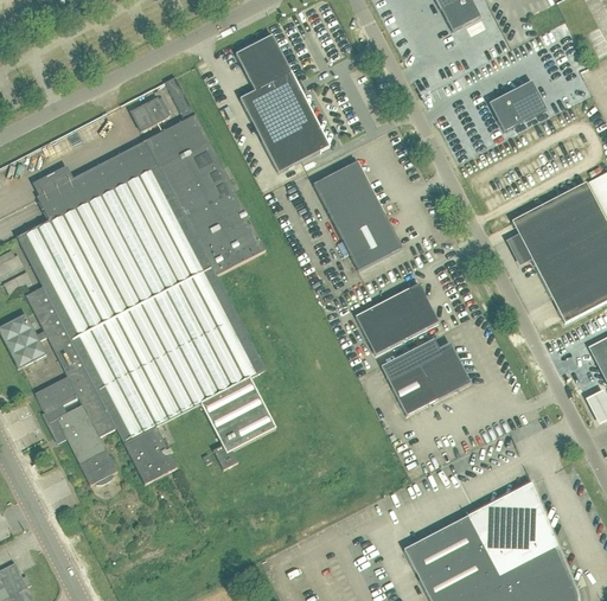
[(480,14),(472,0),(436,0),(452,30),(480,14)]
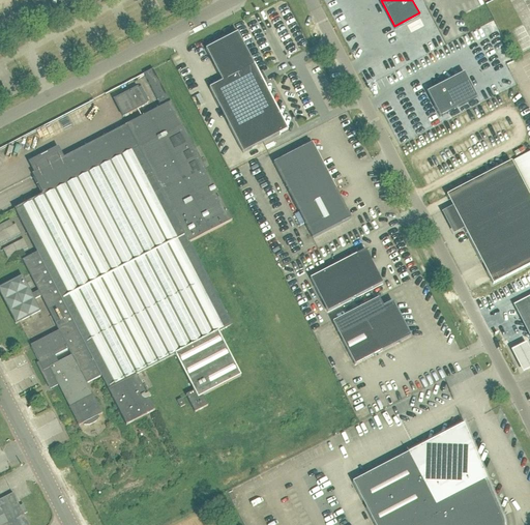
[(254,61),(237,29),(205,46),(222,78),(209,85),(242,149),(280,130),(288,126),(283,117),(254,61)]
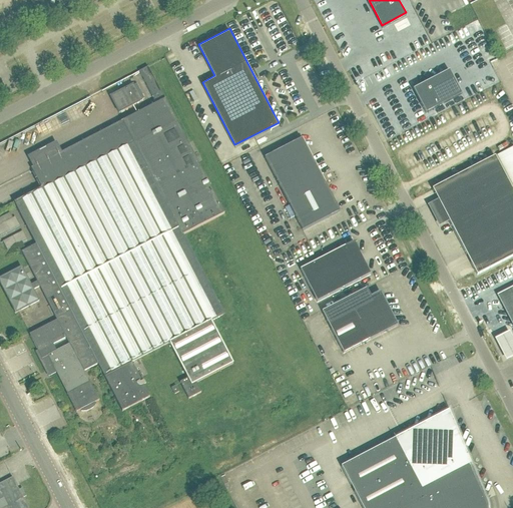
[(56,369),(67,390),(76,408),(99,397),(90,379),(84,367),(97,360),(122,407),(150,393),(132,358),(169,339),(187,375),(180,379),(188,395),(201,389),(196,379),(233,360),(211,317),(223,311),(202,271),(182,231),(224,209),(165,95),(164,95),(148,63),(147,63),(139,68),(155,100),(31,164),(42,185),(20,197),(15,200),(36,240),(21,248),(37,279),(30,282),(21,265),(0,275),(0,280),(15,310),(38,298),(33,286),(39,283),(57,317),(29,331),(38,347),(35,349),(45,368),(48,367),(50,372),(56,369)]
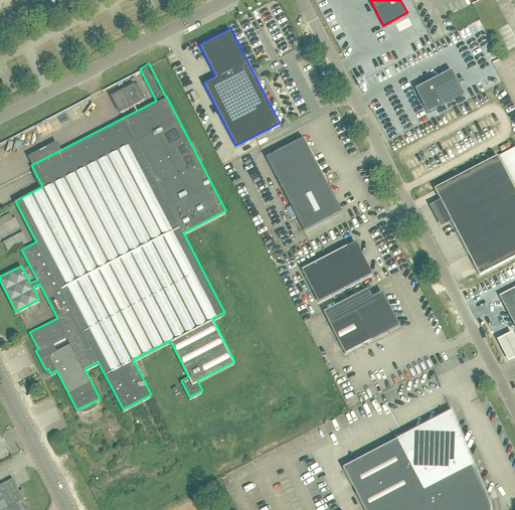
[(414,87),(427,110),(464,92),(451,67),(414,87)]
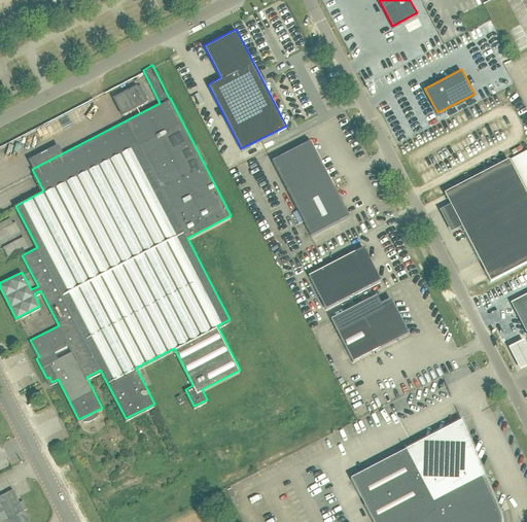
[(121,112),(145,100),(136,83),(113,96),(121,112)]
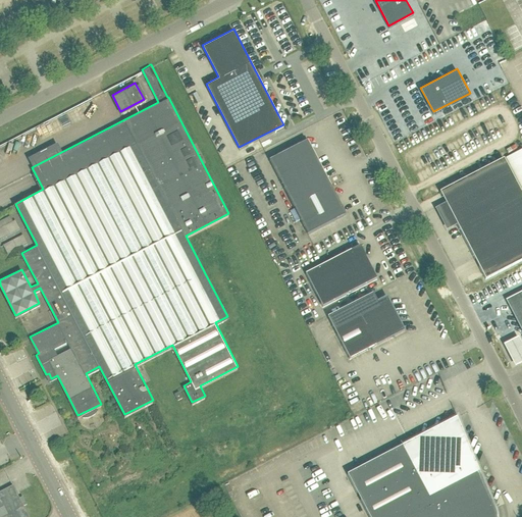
[(25,149),(31,144),(25,139),(20,145),(25,149)]
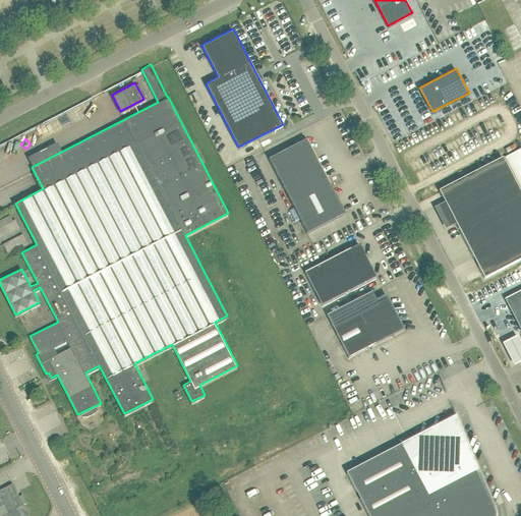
[(270,157),(269,157),(307,231),(345,211),(330,182),(326,183),(325,182),(327,181),(325,177),(323,178),(308,150),(305,149),(306,147),(301,146),(301,147),(298,147),(271,160),(270,157)]
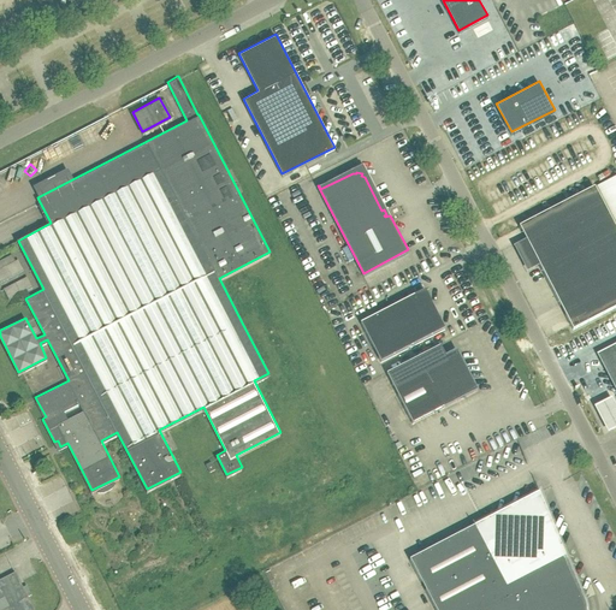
[(615,225),(594,183),(572,195),(519,223),(573,325),(615,302),(615,225)]
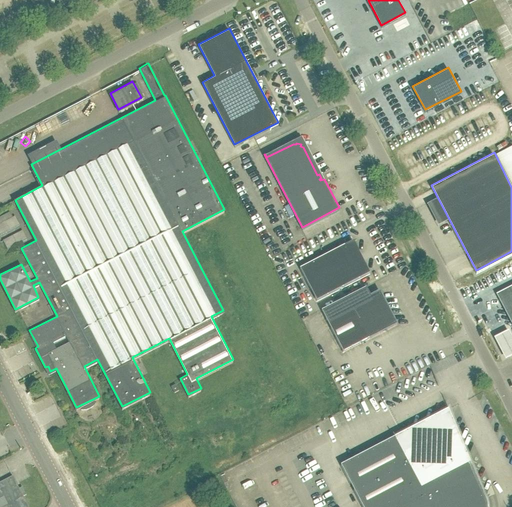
[(7,205),(0,207),(0,222),(13,218),(7,205)]
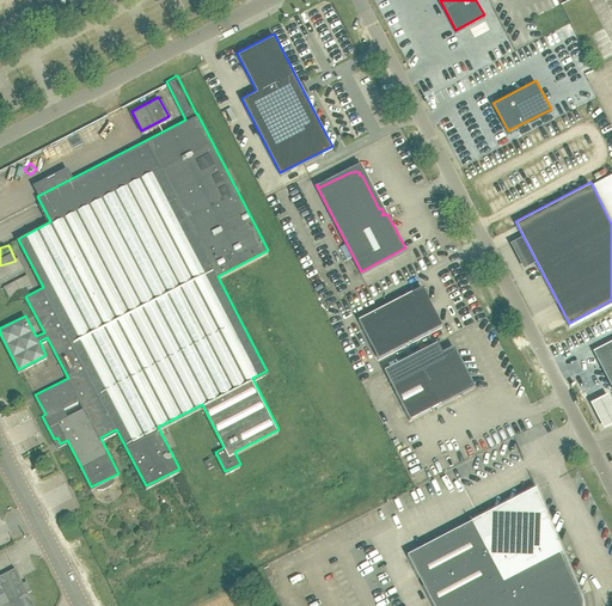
[(11,274),(1,277),(4,283),(25,275),(23,267),(11,271),(11,274)]
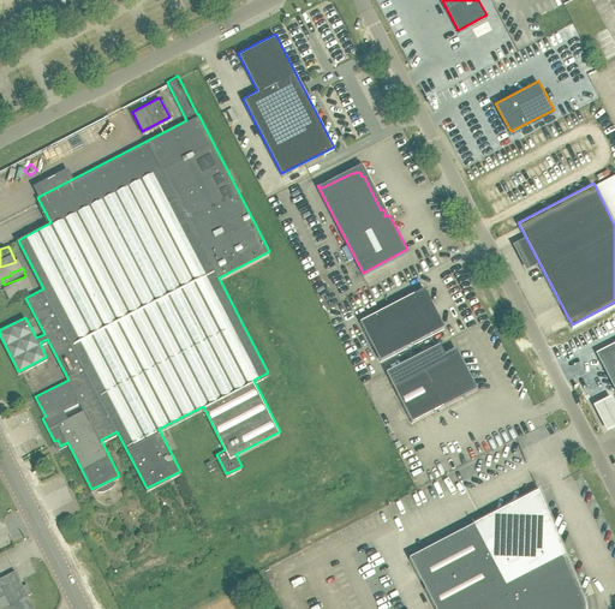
[(413,291),(359,320),(380,358),(445,324),(425,288),(424,286),(413,291)]
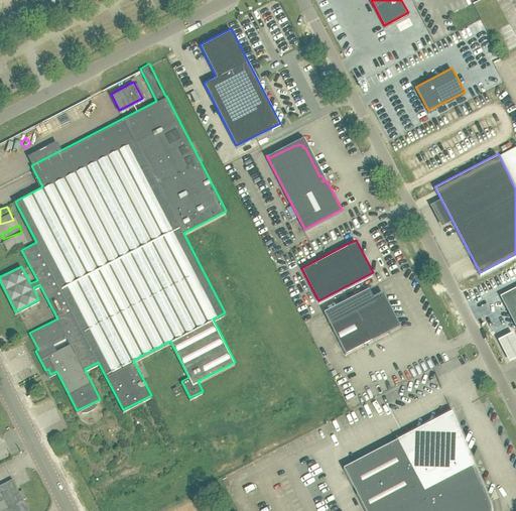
[(345,352),(399,324),(382,290),(373,295),(369,286),(324,309),(328,318),(345,352)]
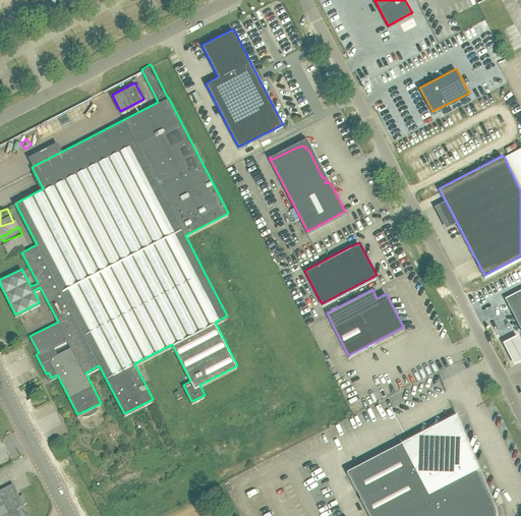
[(520,289),(507,297),(520,326),(520,289)]
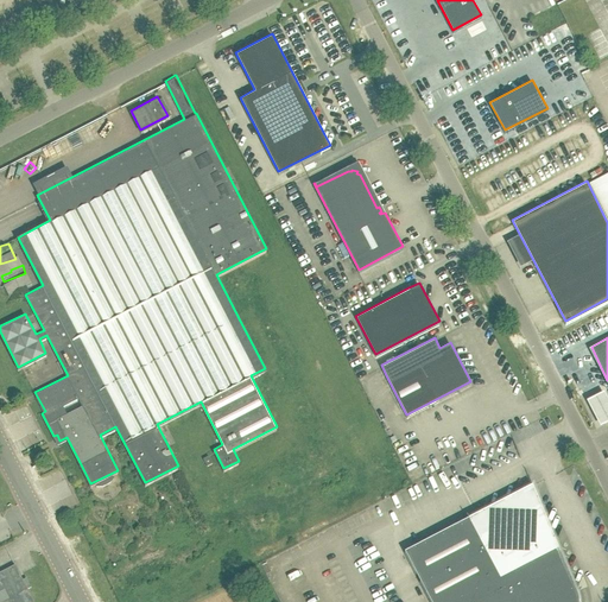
[(607,400),(600,385),(582,393),(595,419),(607,412),(607,400)]
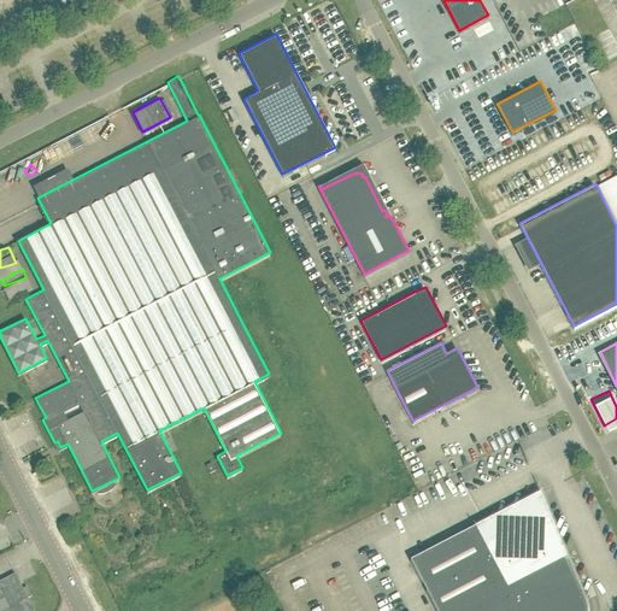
[(585,595),(540,488),(410,557),(438,610),(574,610),(574,609),(574,607),(574,605),(574,603),(573,600),(585,595)]
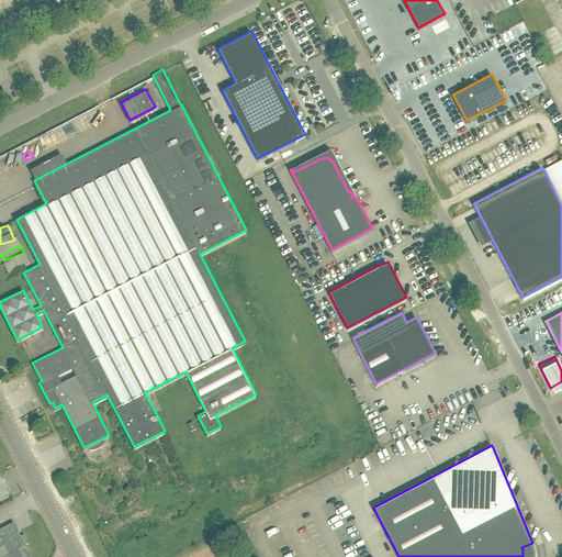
[(22,537),(13,520),(0,526),(0,556),(27,556),(31,556),(24,542),(27,541),(25,536),(22,537)]
